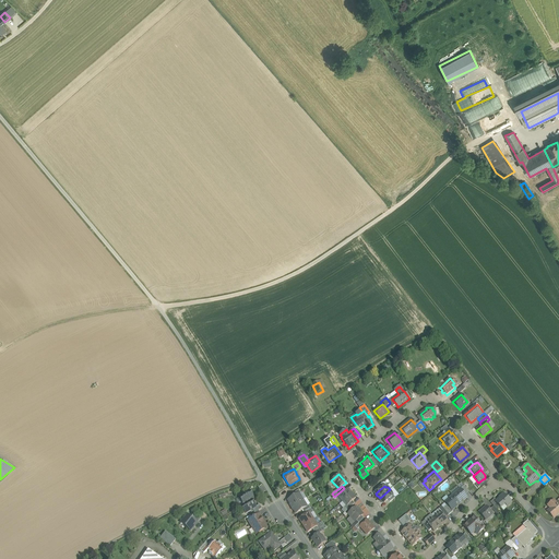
[(470,491),(464,486),(460,489),(465,496),(470,491)]
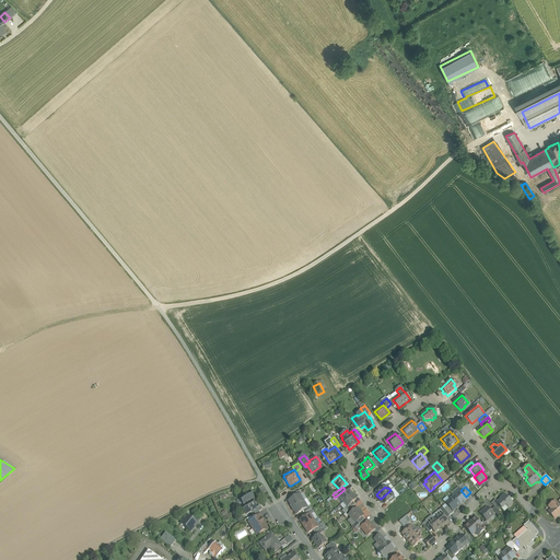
[(345,493),(339,498),(340,499),(343,503),(352,494),(349,490),(345,493)]
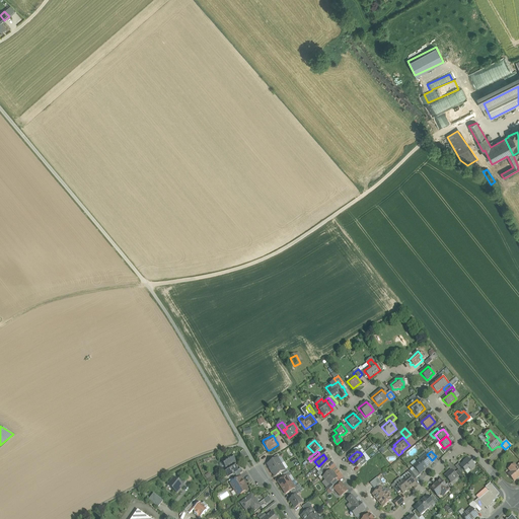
[(362,454),(353,462),(355,464),(355,465),(356,467),(360,464),(365,460),(364,459),(364,457),(362,454)]
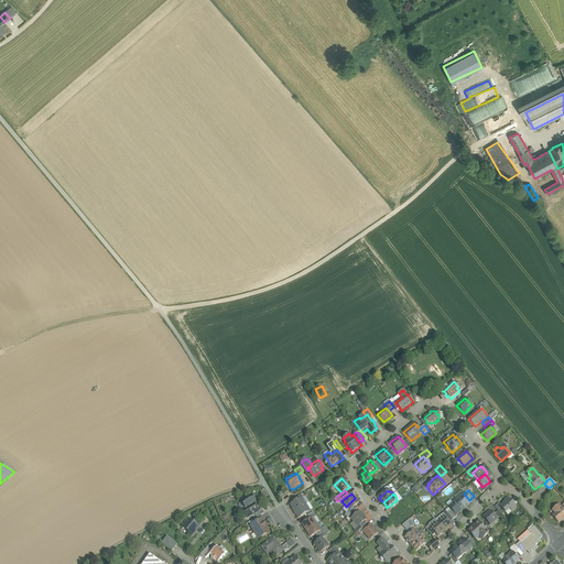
[(464,494),(456,500),(464,509),(472,502),(469,500),(464,494)]
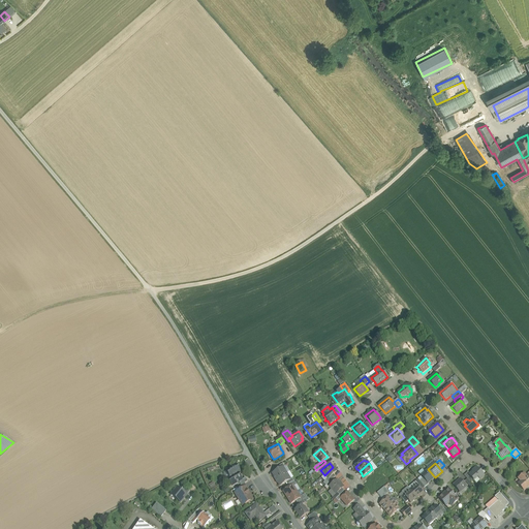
[(323,464),(316,470),(319,472),(321,471),(320,470),(325,466),(323,464)]
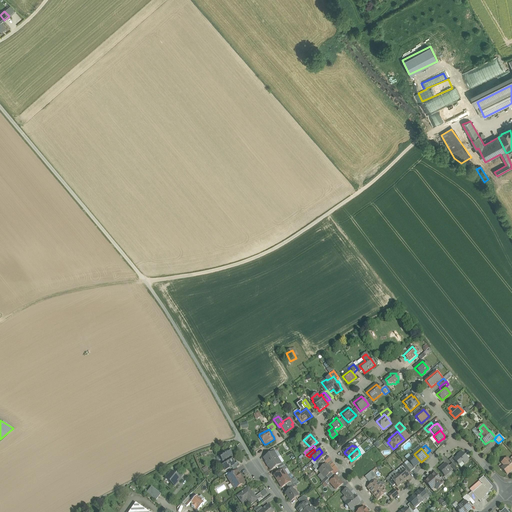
[(228,450),(219,455),(223,462),(230,458),(232,457),(228,450)]
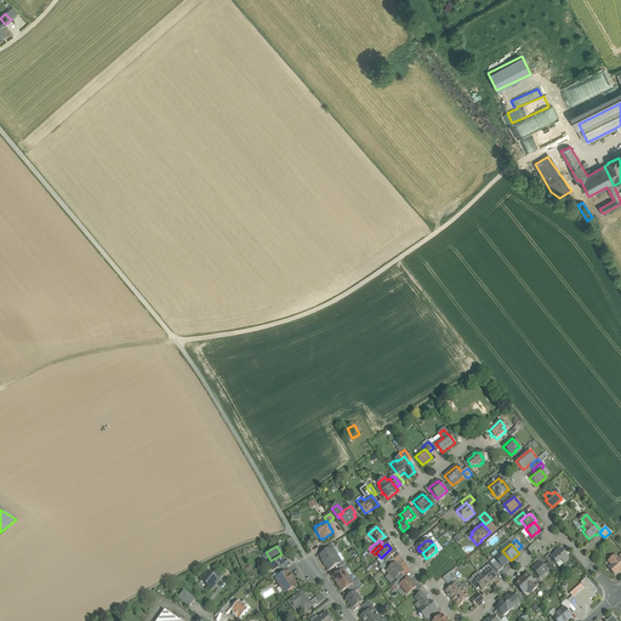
[(326,552),(320,557),(324,564),(336,556),(332,550),(332,548),(326,552)]
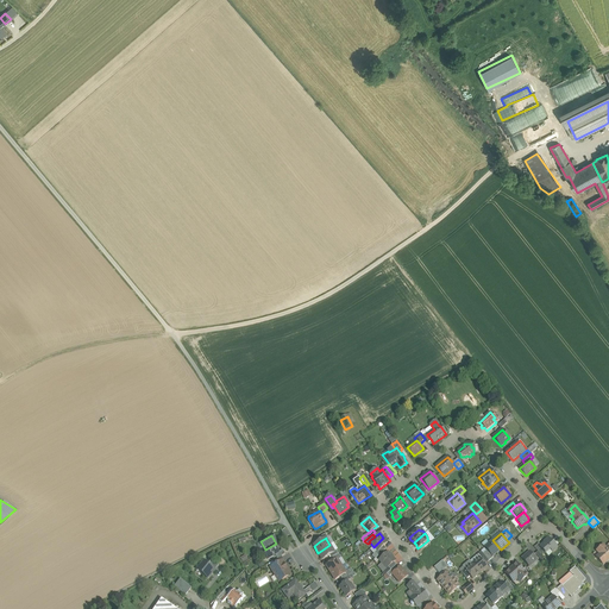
[(383,538),(374,547),(370,550),(374,553),(375,553),(377,551),(378,552),(384,546),(388,542),(383,538)]
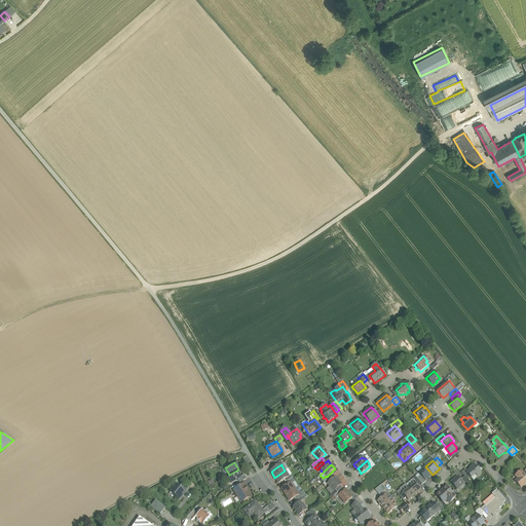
[(474,464),(470,467),(471,468),(467,472),(466,473),(471,478),(475,475),(478,478),(481,474),(474,464)]
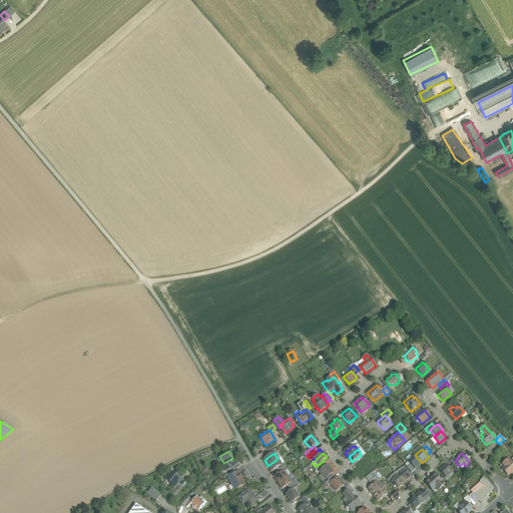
[(422,463),(415,455),(409,461),(411,463),(415,469),(415,468),(422,463)]
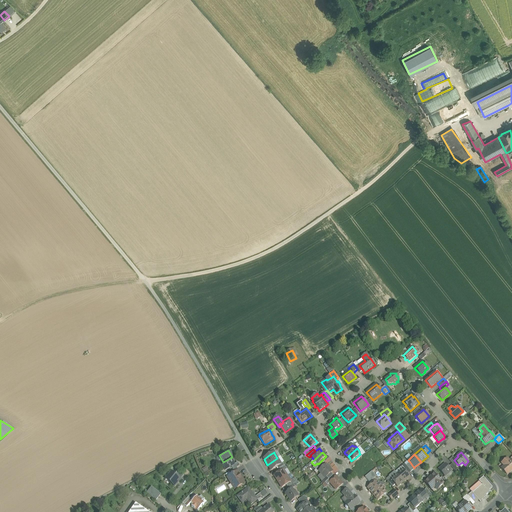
[(453,457),(449,460),(452,464),(455,467),(458,465),(454,460),(455,459),(453,457)]
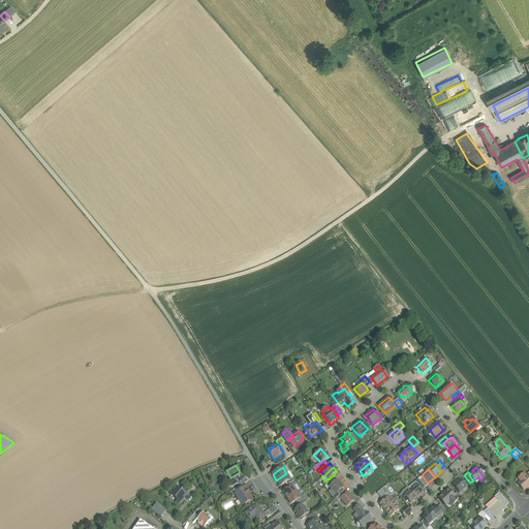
[(230,477),(225,480),(225,481),(228,479),(232,486),(239,483),(242,480),(238,473),(230,477)]
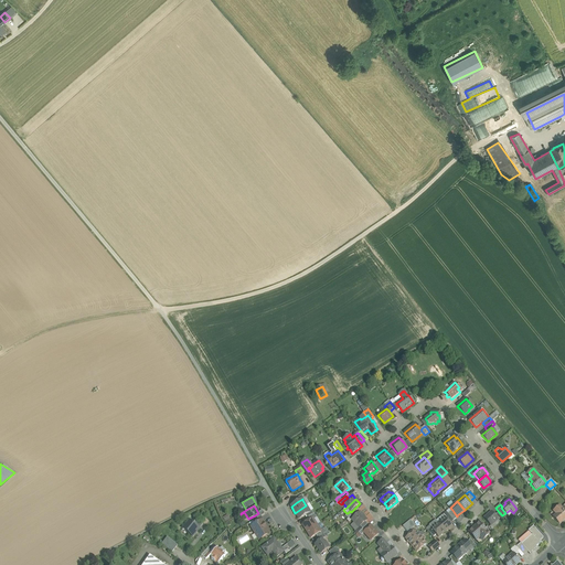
[(306,505),(295,513),(299,519),(306,515),(310,512),(306,505)]
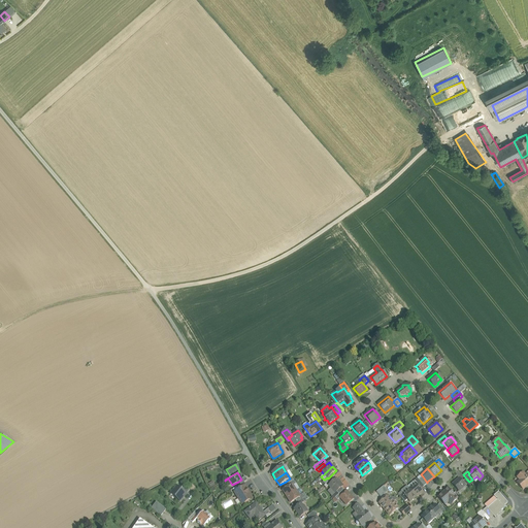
[(333,473),(328,479),(327,477),(325,480),(328,483),(333,477),(335,476),(333,473)]
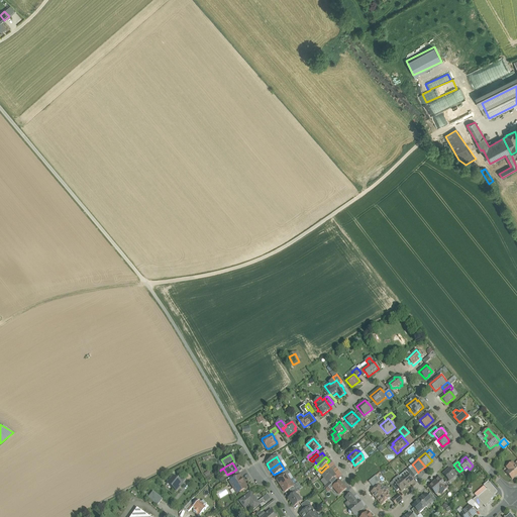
[(516,464),(516,463),(515,464),(514,466),(511,463),(507,467),(510,470),(506,474),(512,480),(516,475),(516,464)]
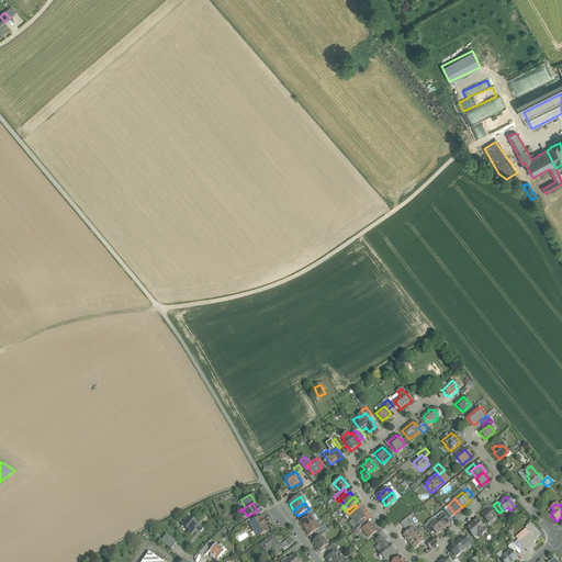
[(454,514),(450,507),(446,512),(451,518),(456,514),(454,513),(454,514)]
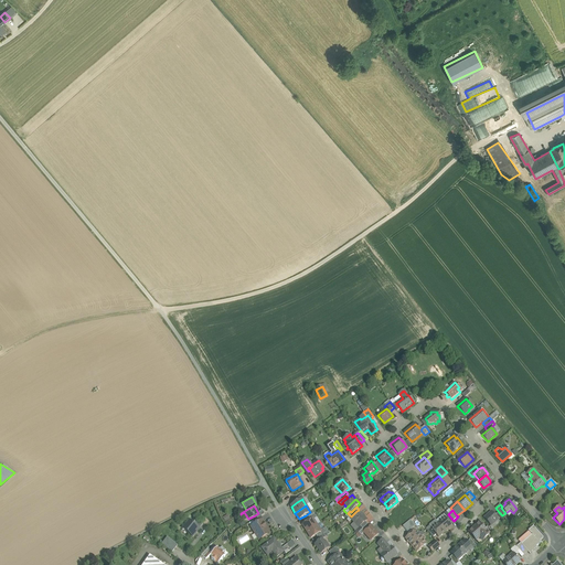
[(353,519),(352,520),(359,528),(361,526),(365,522),(368,521),(360,512),(358,514),(353,519)]
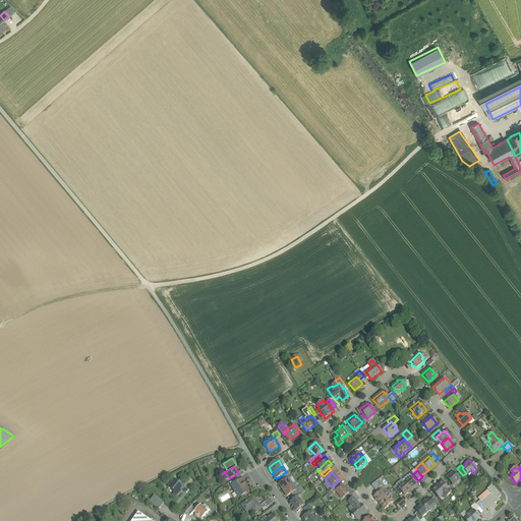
[(413,474),(411,472),(408,475),(410,477),(415,482),(418,480),(413,474)]
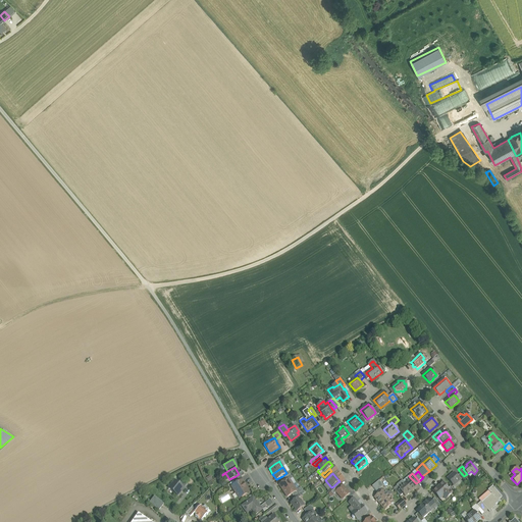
[(460,480),(454,473),(448,479),(454,485),(460,480)]
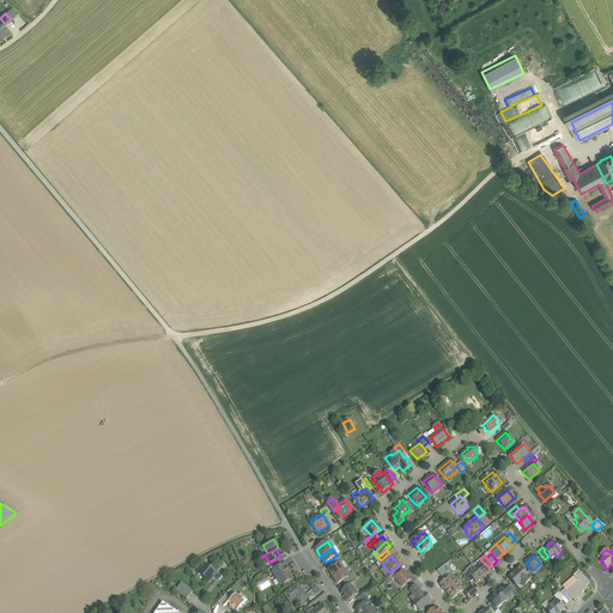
[(279,563),(274,566),(271,569),(273,572),(284,565),(286,564),(284,560),(279,563)]
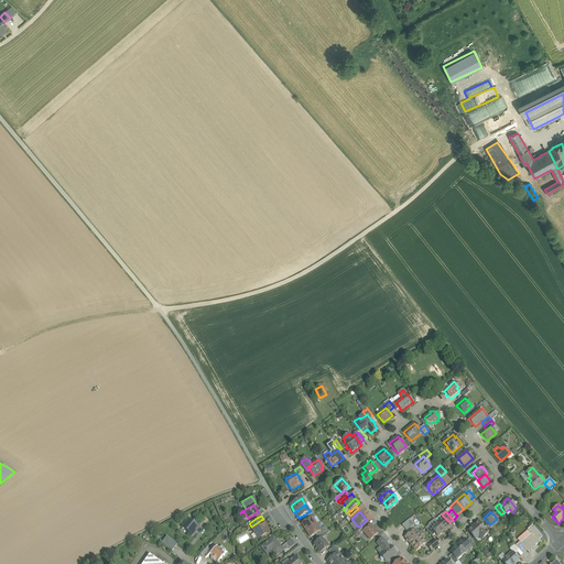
[(449,522),(444,517),(437,522),(444,531),(452,524),(449,522)]
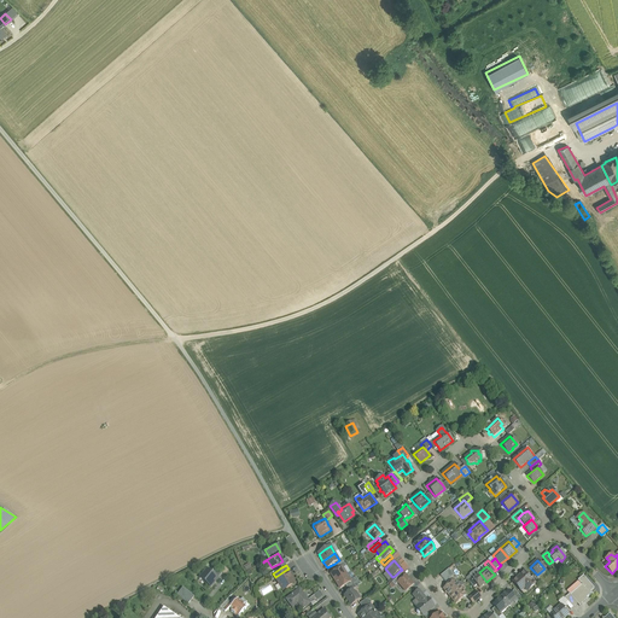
[(343,569),(342,567),(337,571),(331,575),(336,582),(347,575),(343,569)]
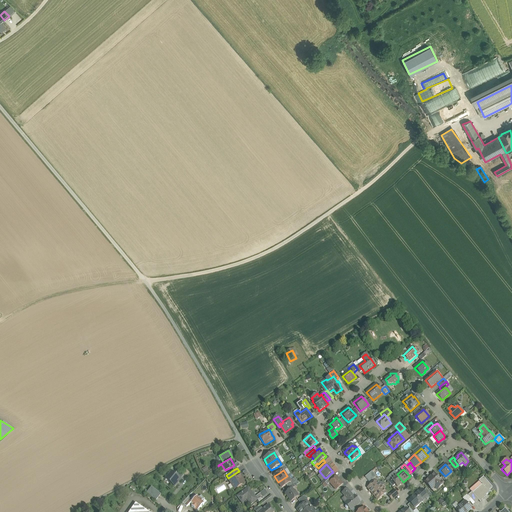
[(376,476),(372,471),(365,477),(369,482),(376,476)]
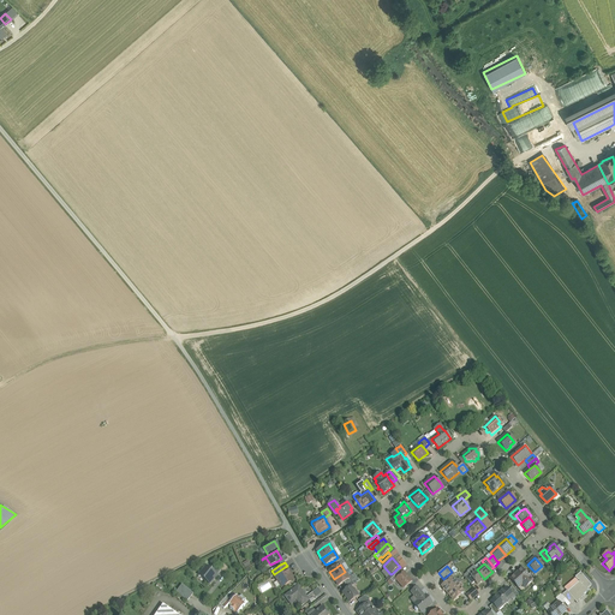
[(210,571),(206,567),(198,575),(210,584),(218,575),(210,571)]
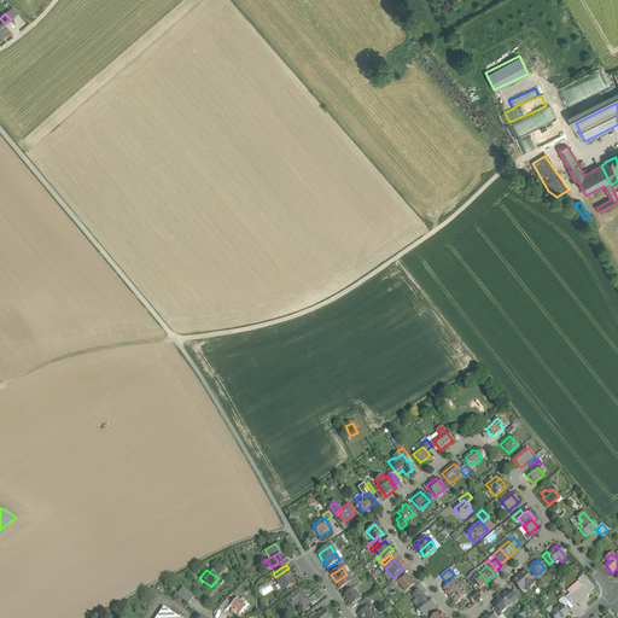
[(286,570),(275,577),(280,586),(277,588),(277,589),(278,592),(279,592),(283,589),(284,590),(295,583),(296,582),(293,577),(292,578),(286,570)]
